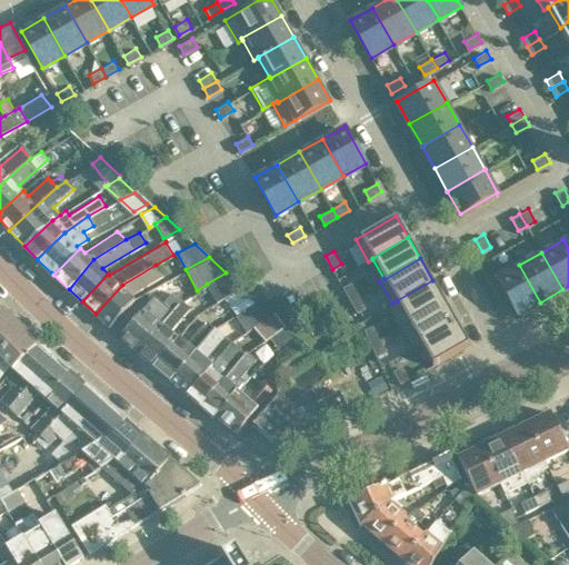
[(122,285),(96,314),(109,327),(133,298),(129,294),(163,274),(156,265),(122,285)]
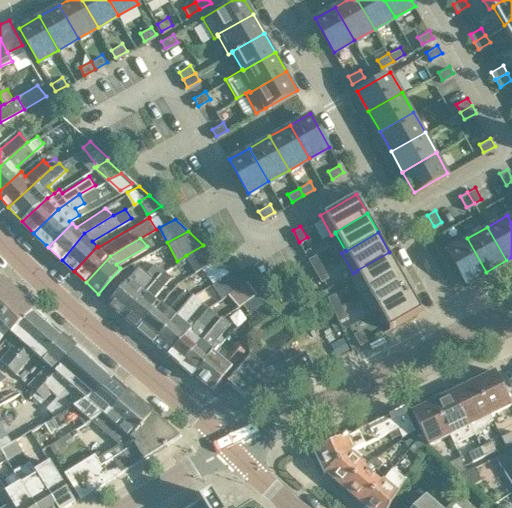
[(466,283),(486,272),(467,238),(447,250),(466,283)]
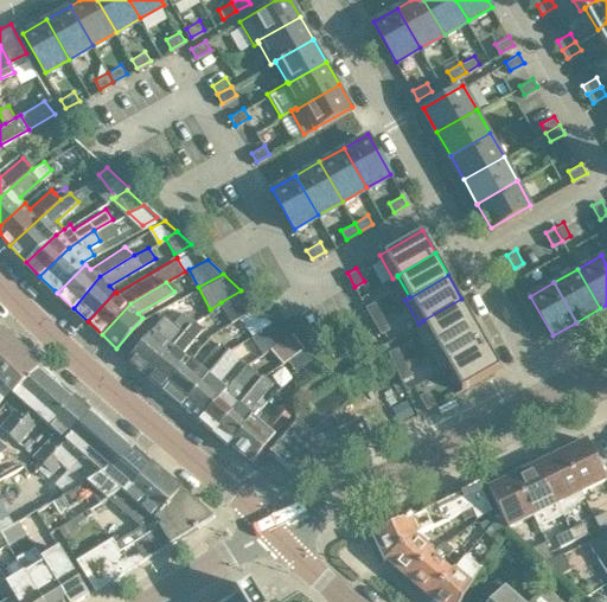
[(241,290),(221,302),(231,320),(240,315),(256,305),(257,305),(241,290)]
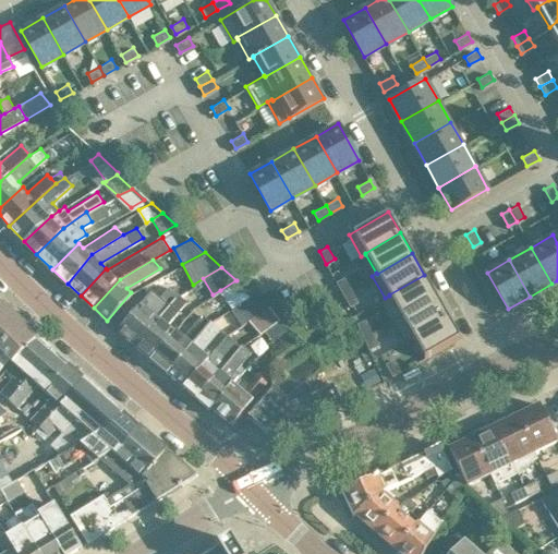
[(400,315),(436,296),(424,275),(389,294),(389,296),(400,313),(400,315)]
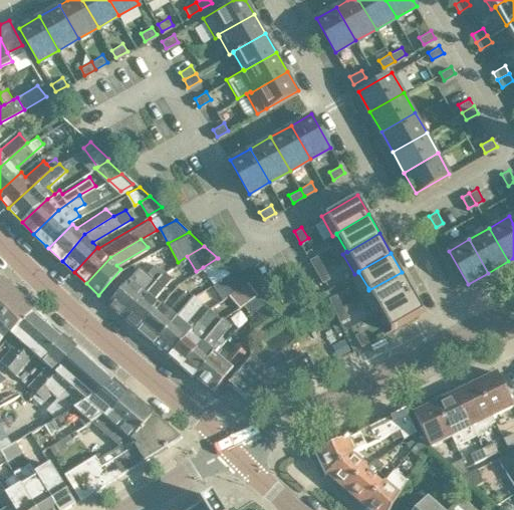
[(309,258),(315,270),(323,265),(316,254),(309,258)]
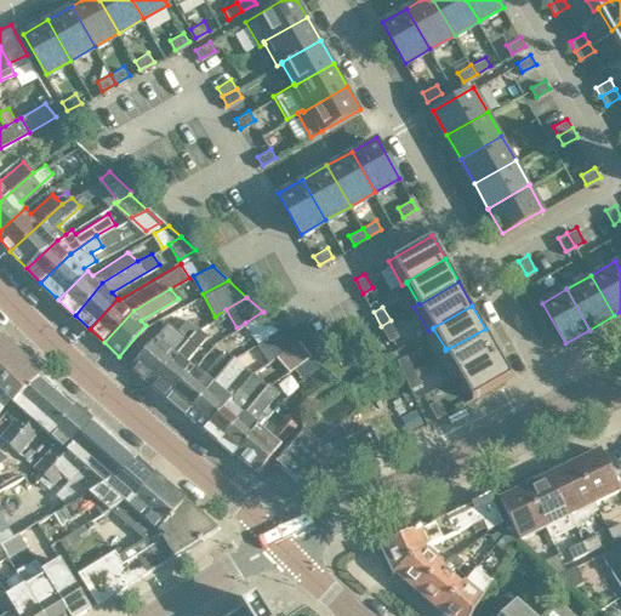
[(262,312),(245,323),(258,341),(279,328),(263,313),(262,312)]
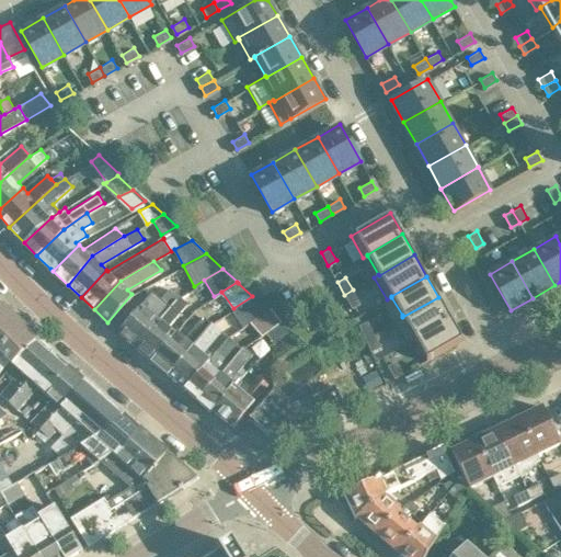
[(141,303),(117,331),(135,345),(176,297),(180,295),(170,287),(171,286),(170,286),(150,309),(141,303)]
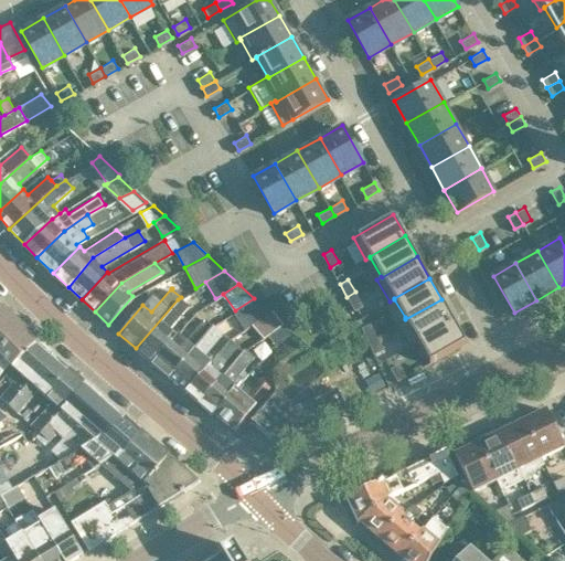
[(355,292),(347,297),(354,309),(356,307),(362,304),(355,292)]
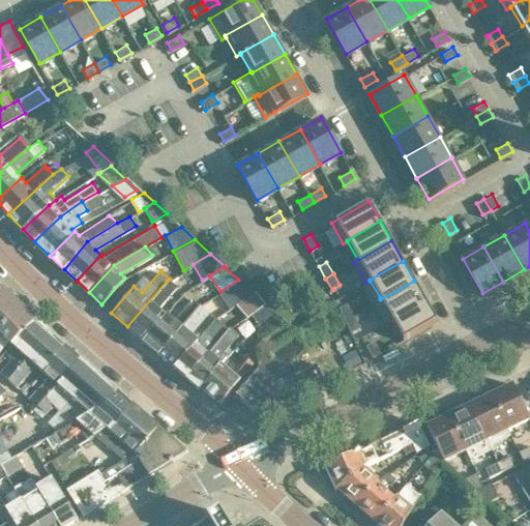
[(167,281),(127,326),(143,340),(167,312),(160,307),(178,286),(170,279),(167,281)]
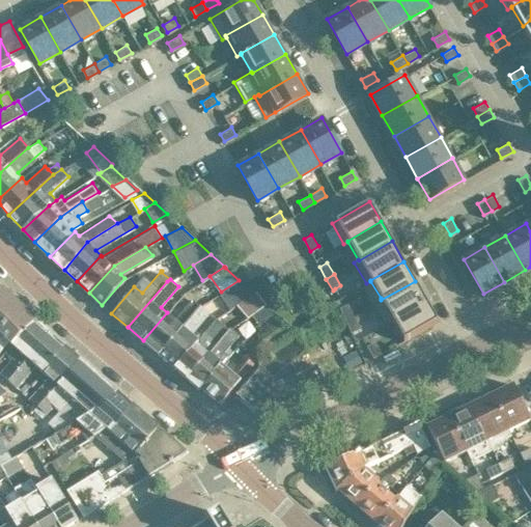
[(425,301),(415,281),(381,300),(381,298),(371,303),(384,325),(392,320),(425,301)]
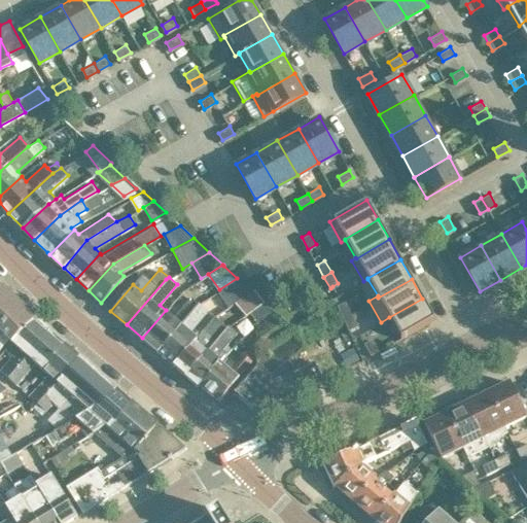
[(11,340),(34,315),(3,284),(0,286),(0,346),(9,337),(11,340)]
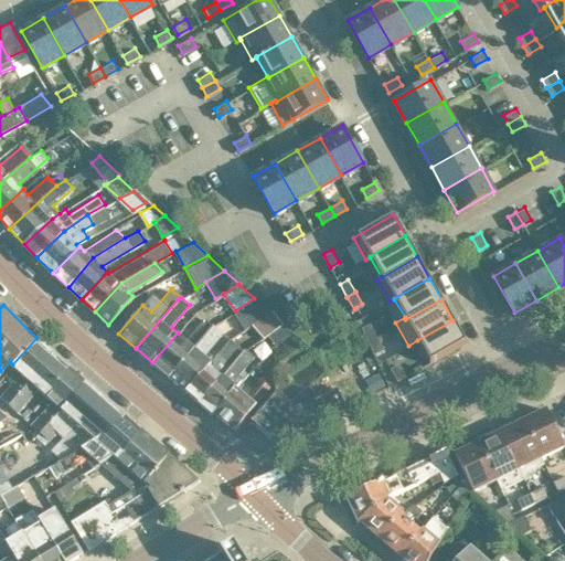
[(265,316),(264,315),(252,324),(263,337),(267,335),(283,323),(273,309),(265,316)]
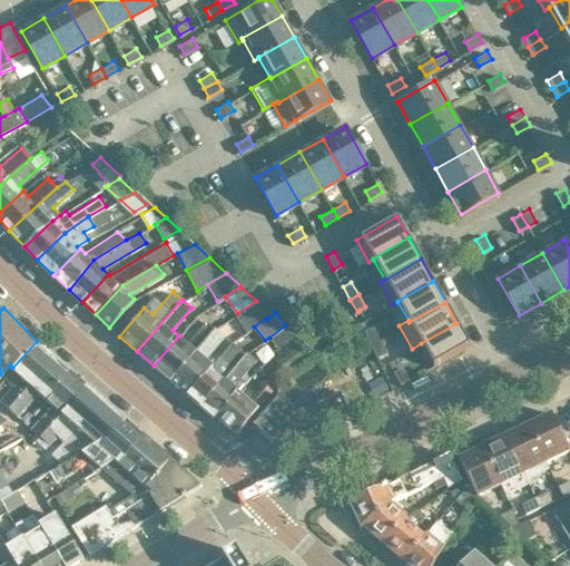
[(179,335),(154,366),(170,380),(216,328),(206,320),(187,342),(179,335)]
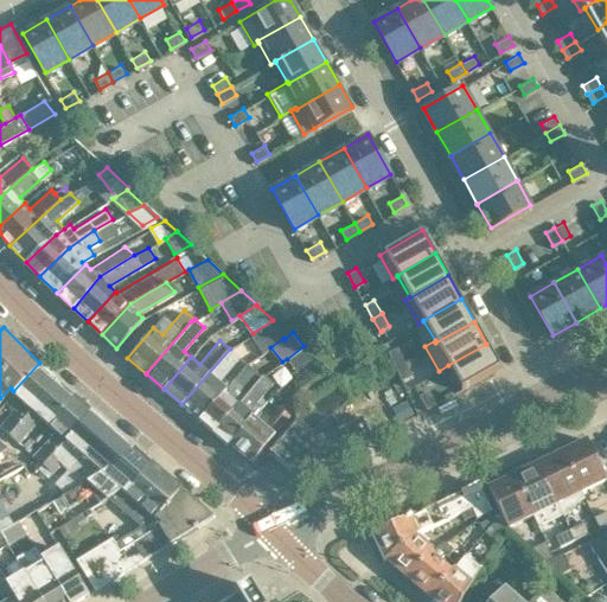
[(486,344),(448,365),(461,388),(484,376),(499,366),(486,344)]
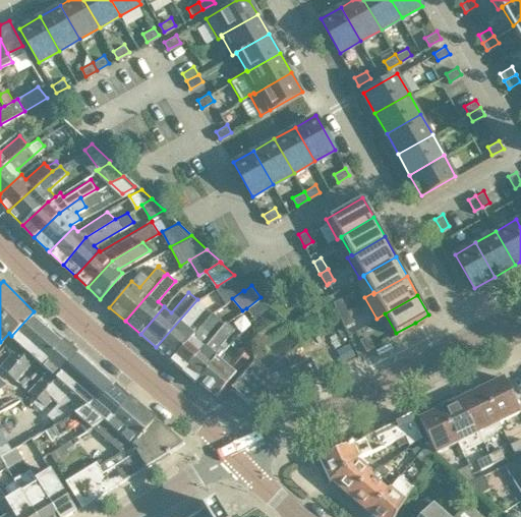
[(261,297),(246,308),(255,322),(271,310),(261,297)]
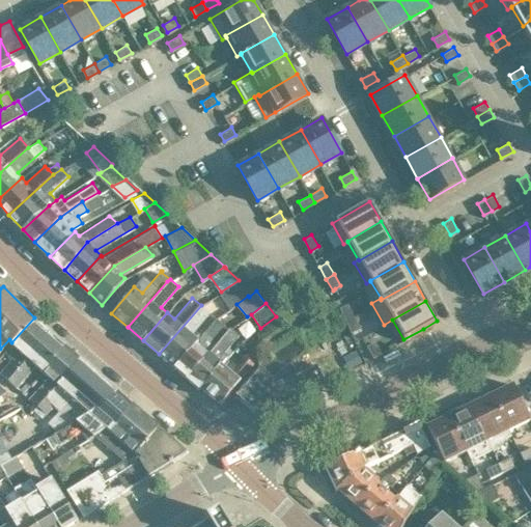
[(347,303),(339,307),(345,319),(354,315),(347,303)]
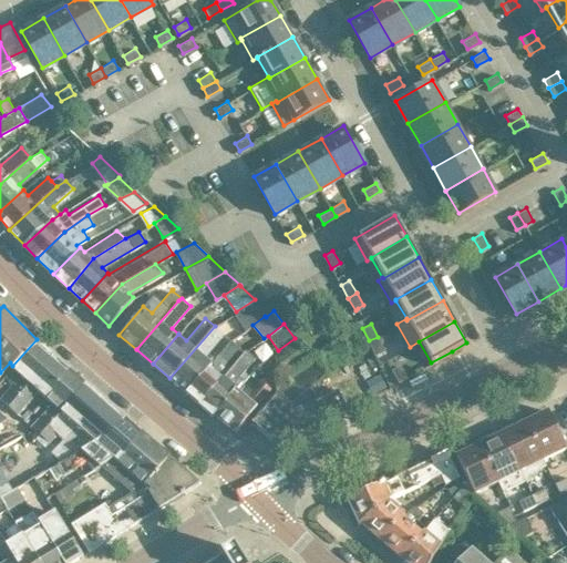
[(215,326),(169,378),(186,391),(212,361),(205,356),(224,334),(215,326)]
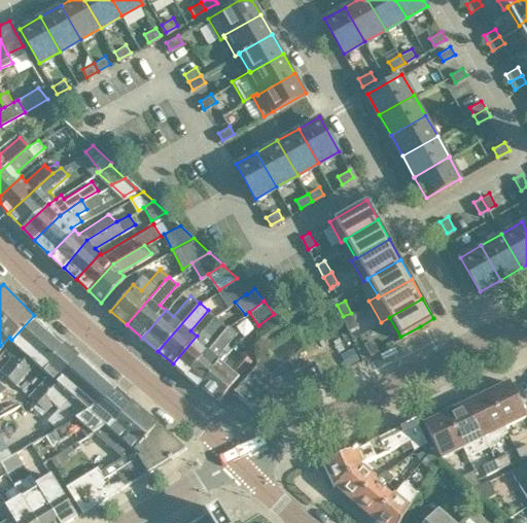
[(343,316),(348,328),(356,324),(351,313),(343,316)]
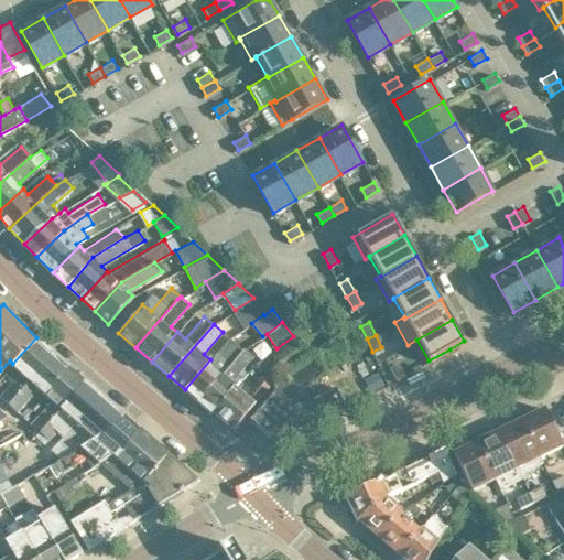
[(304,352),(293,336),(277,348),(271,352),(283,367),(304,352)]
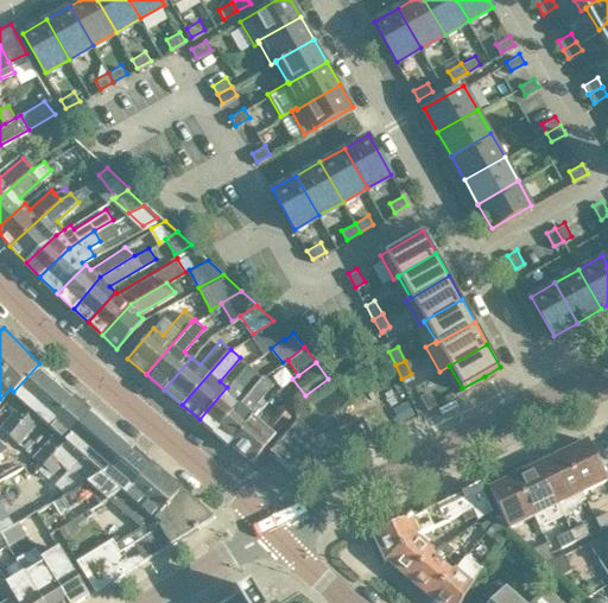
[(1,425),(10,432),(57,380),(39,363),(13,392),(23,400),(1,425)]
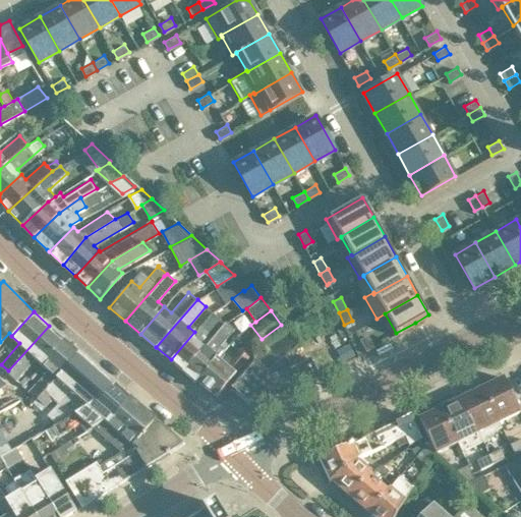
[(194,332),(171,359),(183,370),(220,328),(225,322),(212,311),(194,332)]
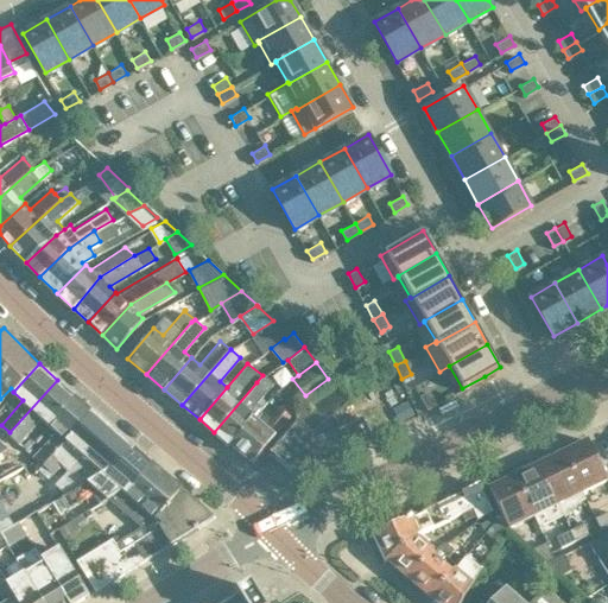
[(257,382),(214,432),(228,444),(230,442),(254,414),(261,406),(257,401),(273,382),(264,374),(263,375),(257,382)]
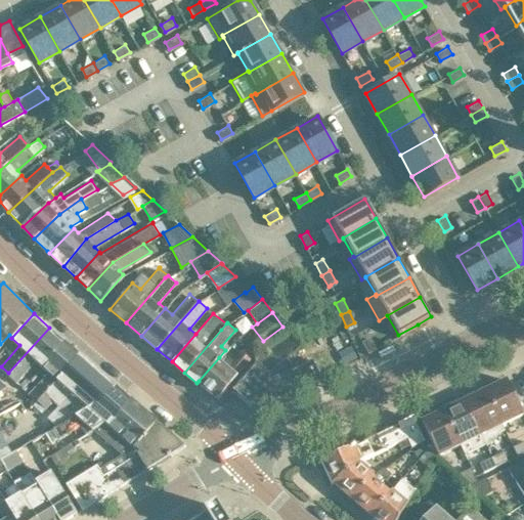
[(303,344),(290,327),(257,352),(255,363),(232,389),(256,409),(299,388),(311,382),(312,382),(322,377),(313,358),(289,371),(282,358),(303,344)]
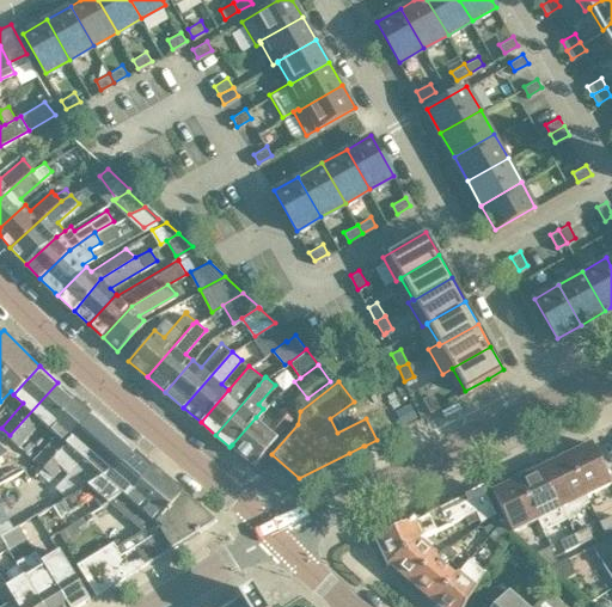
[(49,425),(74,397),(57,382),(10,435),(20,445),(43,420),(49,425)]
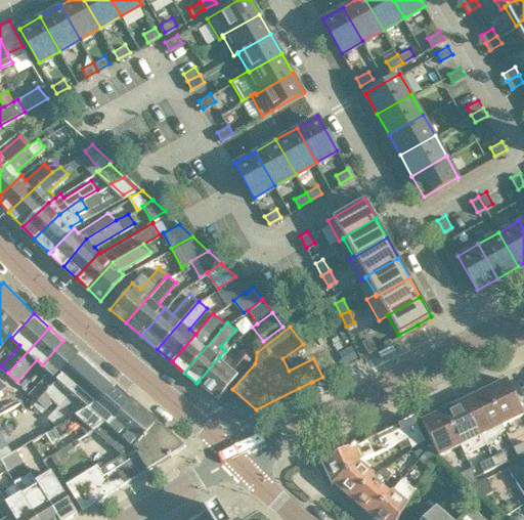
[(369,336),(361,340),(368,352),(377,347),(369,336)]
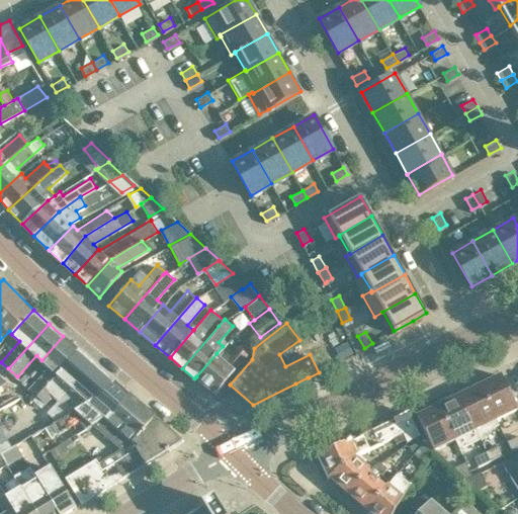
[(29,388),(36,394),(77,348),(63,336),(41,360),(49,366),(29,388)]
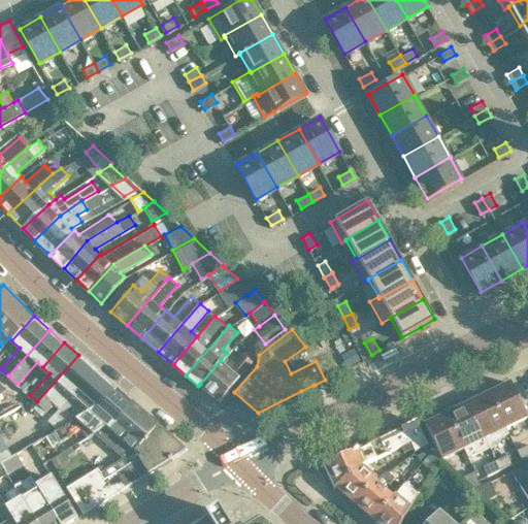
[(354,346),(340,353),(345,362),(358,355),(354,346)]
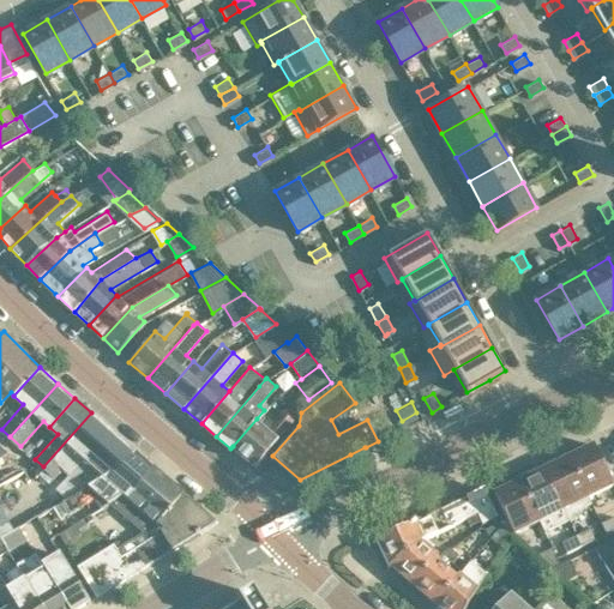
[(257,418),(233,446),(254,465),(269,448),(280,438),(278,436),(296,415),(286,406),(268,428),(257,418)]
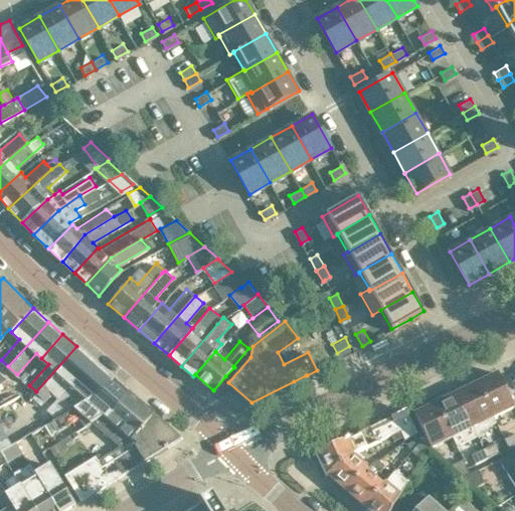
[(103,389),(113,378),(76,346),(36,391),(37,393),(34,397),(42,404),(52,392),(58,397),(48,409),(57,416),(103,389)]
